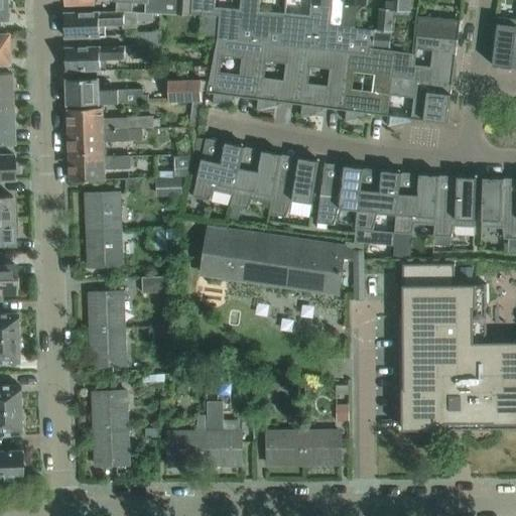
[(10,3),(9,0),(0,0),(0,18),(7,18),(7,3),(10,3)]
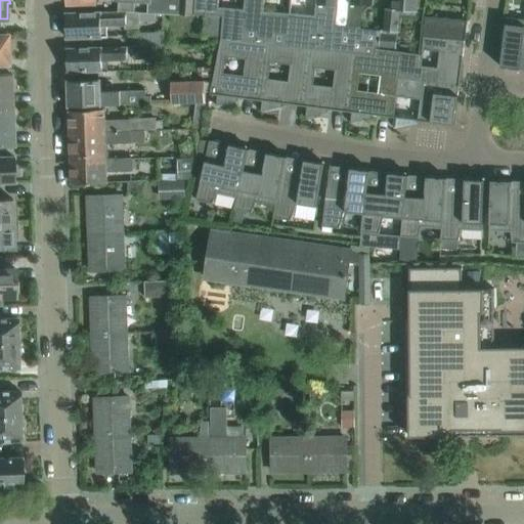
[(135,0),(115,0),(119,0),(119,11),(127,11),(134,12),(135,1),(135,0)]
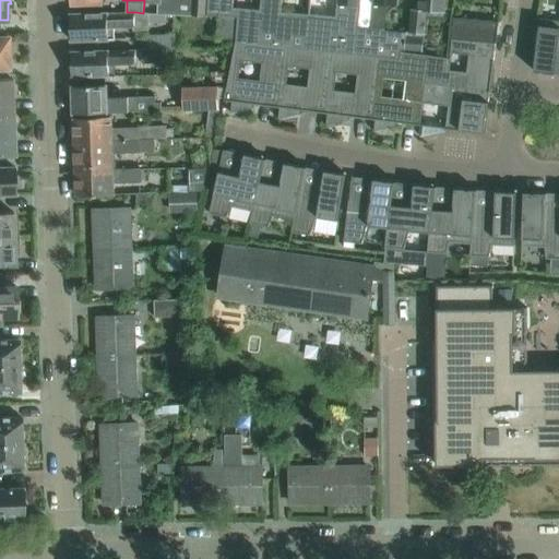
[(144,0),(144,1),(158,2),(158,13),(167,14),(167,13),(182,14),(207,15),(207,0),(144,0)]
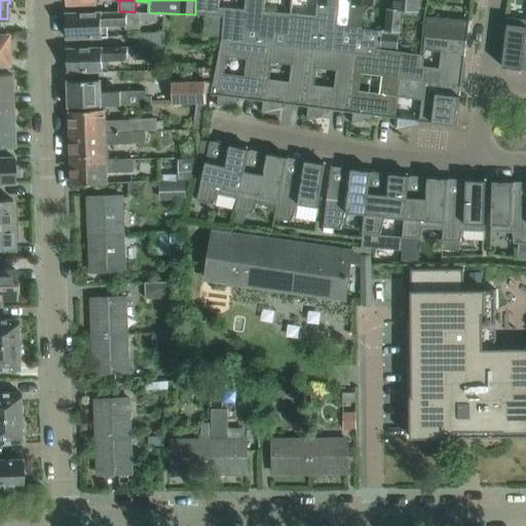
[(195,0),(195,14),(224,15),(220,37),(247,40),(248,0),(195,0)]
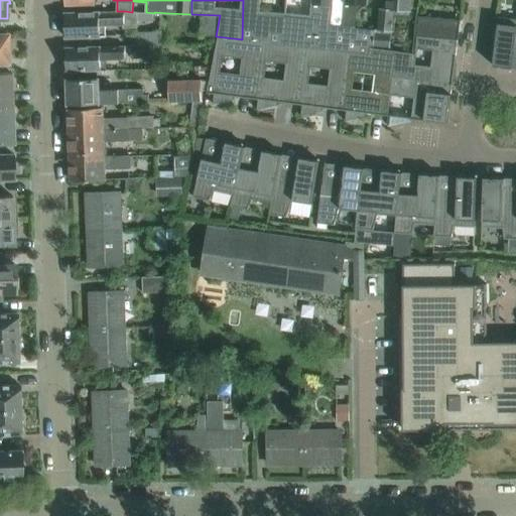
[(243,0),(242,39),(329,49),(329,47),(332,25),(332,24),(334,0),(243,0)]
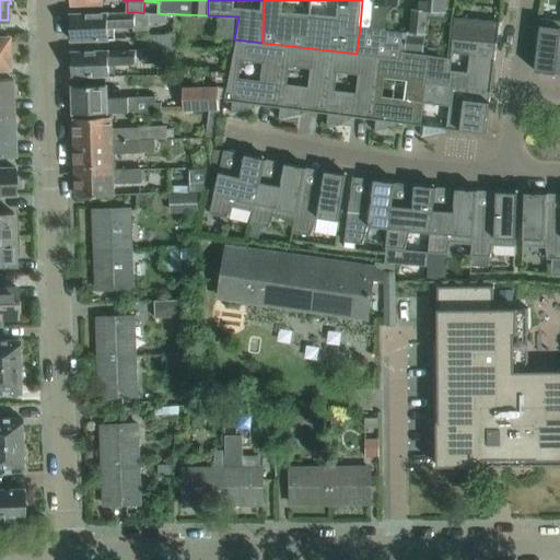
[(360,27),(357,51),(400,56),(404,32),(386,30),(388,3),(399,4),(399,0),(362,0),(360,26),(360,27)]
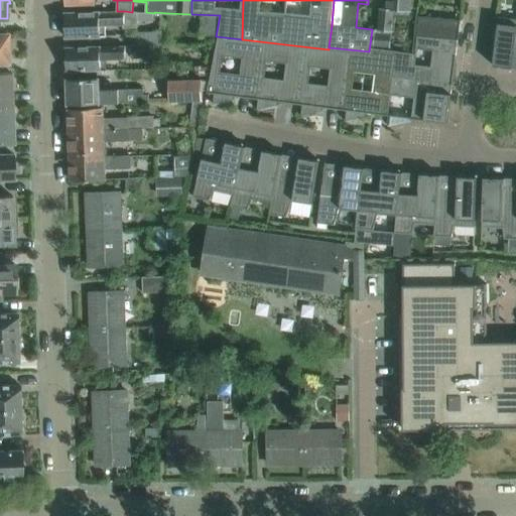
[(376,28),(374,45),(388,46),(390,30),(394,30),(395,15),(411,17),(412,0),(387,0),(387,7),(380,6),(378,28),(376,28)]
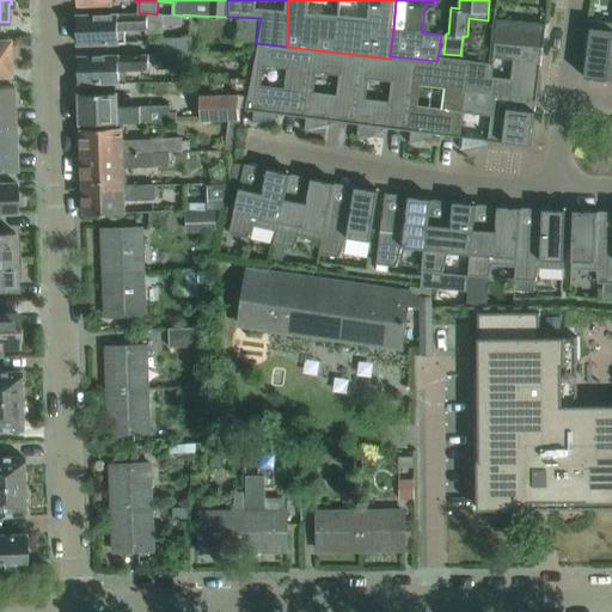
[(139,13),(78,14),(79,44),(127,42),(127,29),(146,29),(147,32),(165,31),(164,25),(183,25),(183,16),(173,14),(157,14),(148,13),(139,13)]
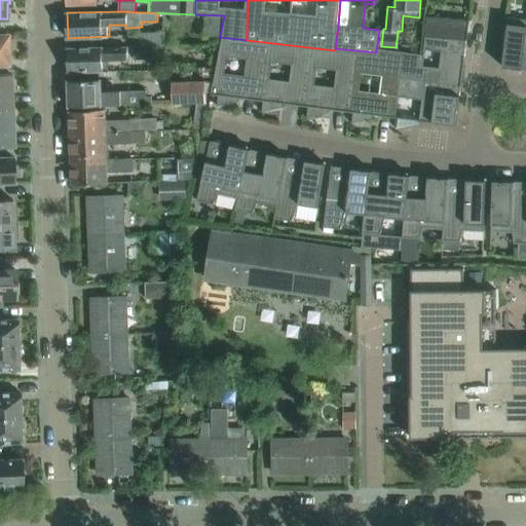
[(470,21),(426,16),(424,35),(425,35),(466,40),(470,21)]
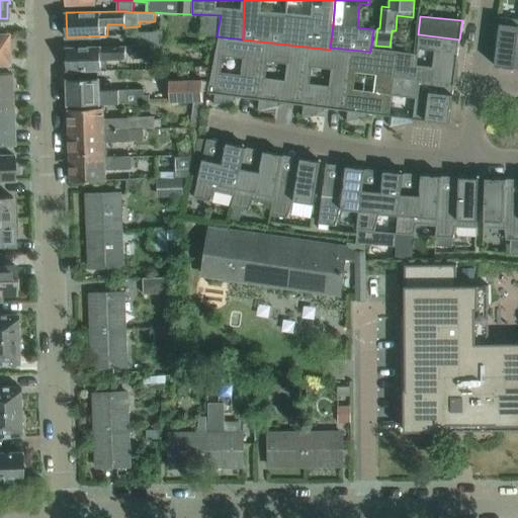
[(517,18),(501,16),(495,66),(514,68),(515,61),(517,61),(517,18)]
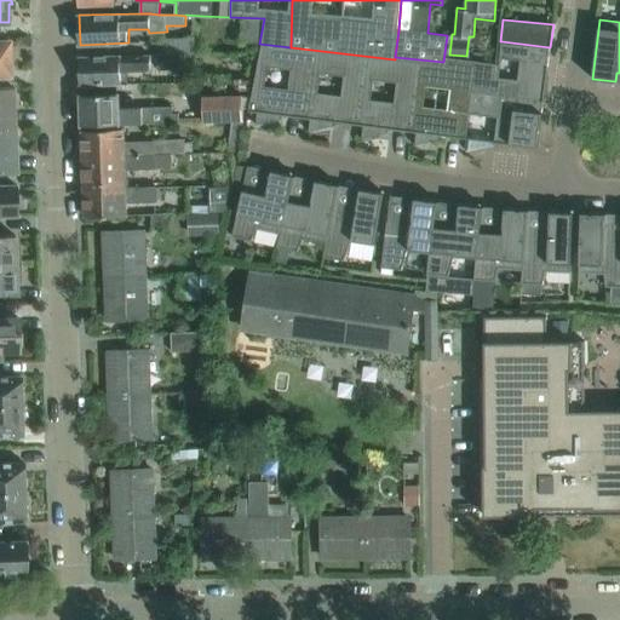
[(197,53),(197,36),(164,38),(164,53),(181,53),(197,53)]
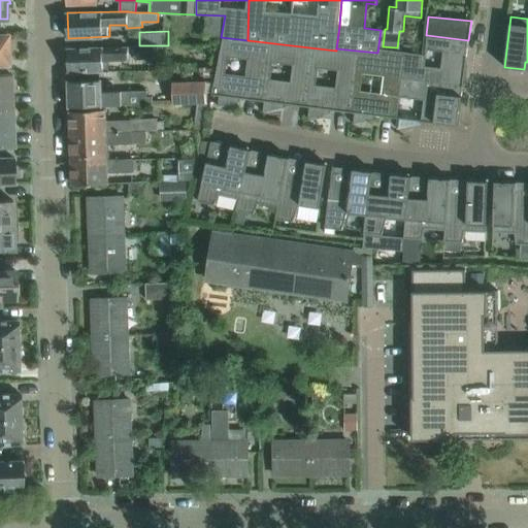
[(7,51),(7,34),(0,33),(0,63),(7,64),(7,61),(11,61),(11,51),(7,51)]
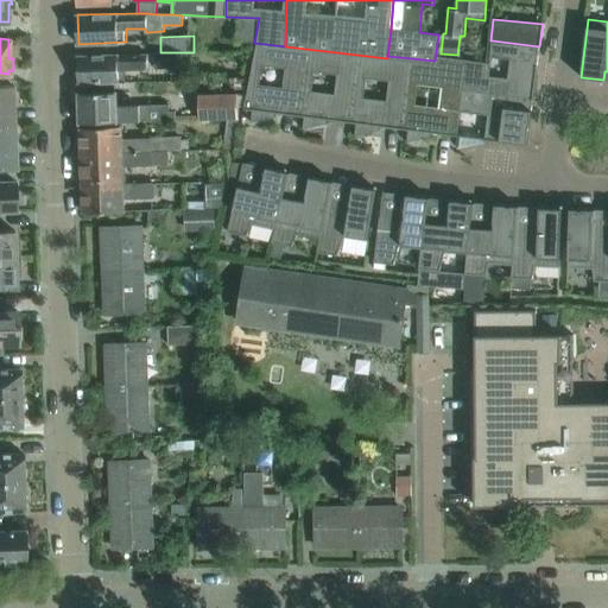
[(533,99),(539,46),(492,40),(489,57),(510,59),(507,78),(487,76),(489,62),(466,59),(462,89),(533,99)]
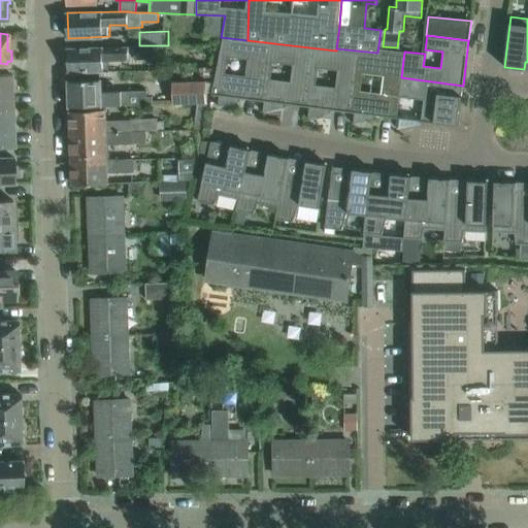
[(240,101),(239,100),(238,101),(239,98),(262,101),(269,45),(224,39),(217,96),(219,96),(218,105),(217,105),(218,106),(240,101)]
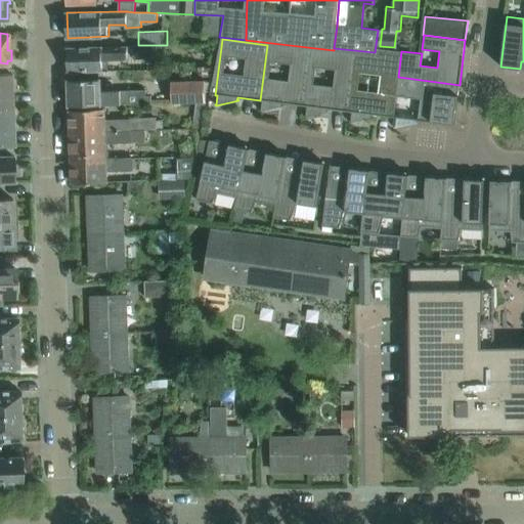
[(108,71),(108,59),(128,58),(128,45),(108,46),(108,47),(68,48),(69,72),(108,71)]
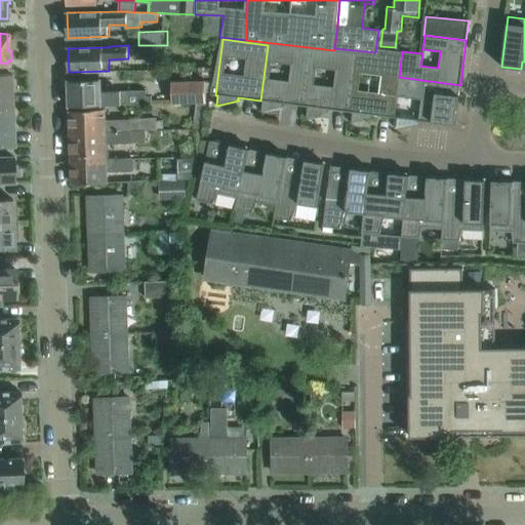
[(153,58),(153,47),(153,45),(138,45),(134,45),(134,58),(153,58)]
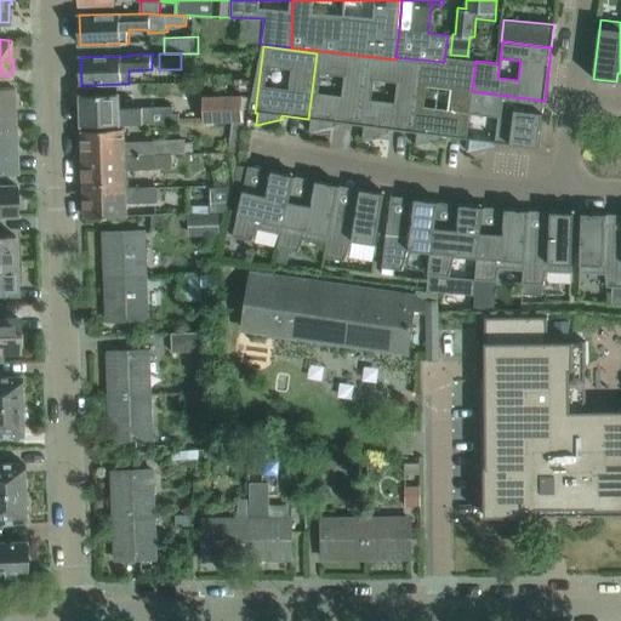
[(335,126),(335,125),(334,125),(334,123),(362,125),(370,60),(317,53),(308,119),(311,119),(309,130),(308,130),(308,131),(335,126)]
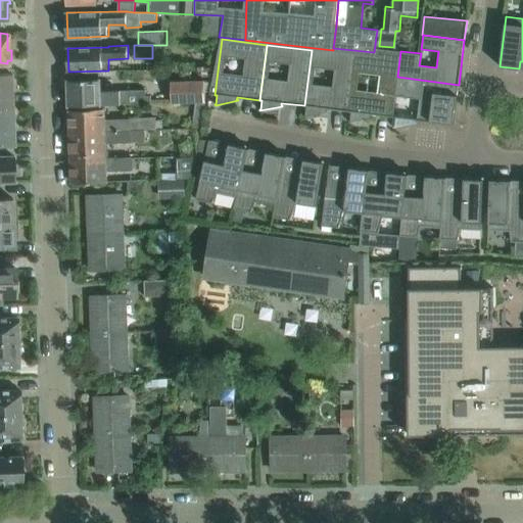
[(371,116),(371,114),(392,116),(394,96),(397,77),(400,51),(378,48),(377,58),(355,56),(349,111),(351,111),(350,121),(349,121),(349,122),(372,117),(371,116)]
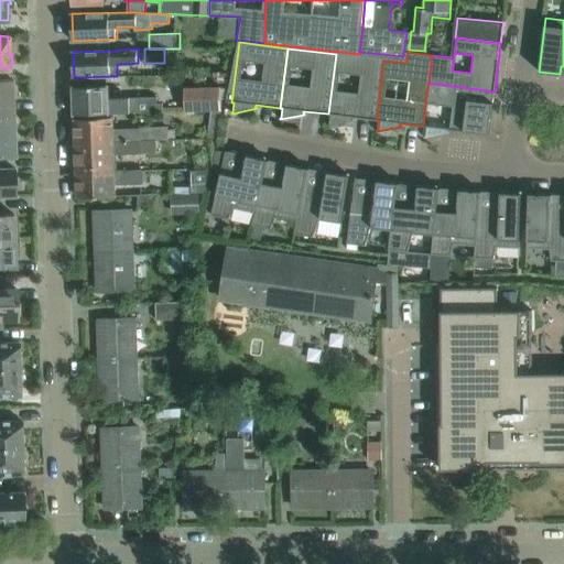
[(353,120),(353,119),(351,120),(351,117),(377,120),(383,61),(336,54),(328,114),(331,115),(329,125),(328,125),(328,126),(353,120)]
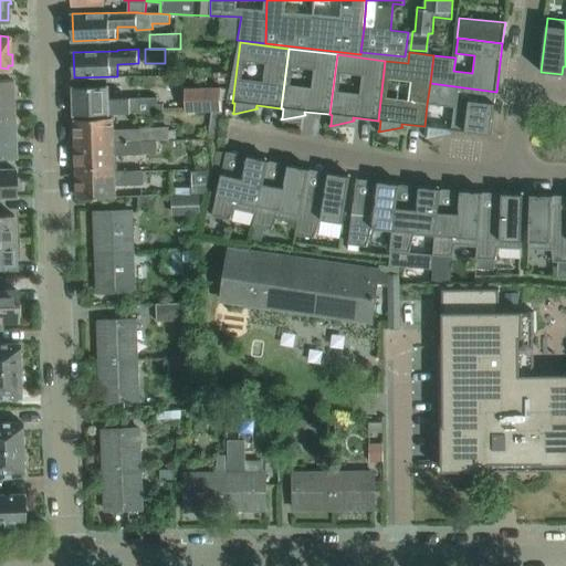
[(0,113),(12,113),(11,79),(0,79),(0,113)]
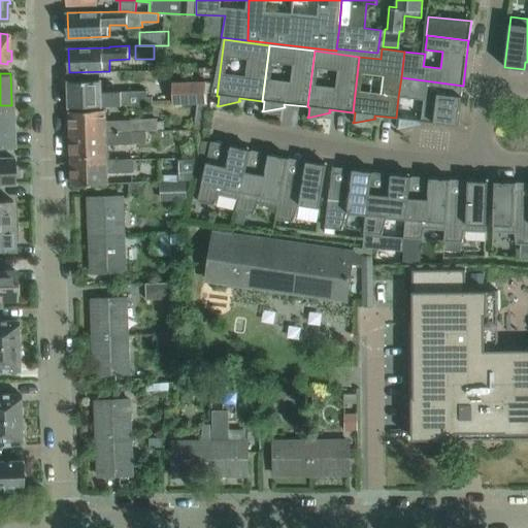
[(459,126),(463,86),(401,77),(398,97),(425,100),(422,122),(459,126)]
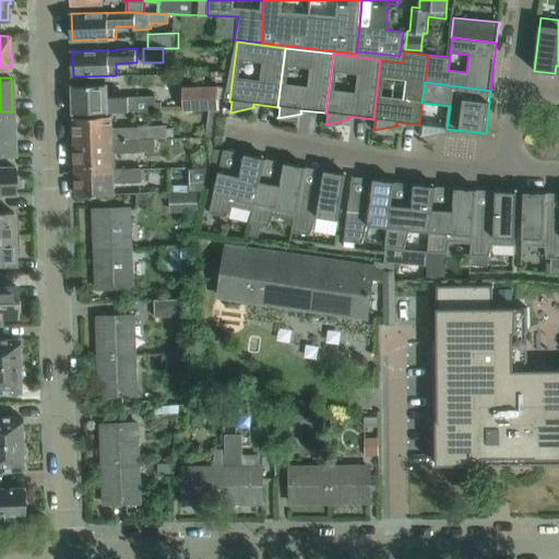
[(156,102),(156,95),(110,96),(109,84),(73,85),(74,113),(163,110),(163,102),(156,102)]
